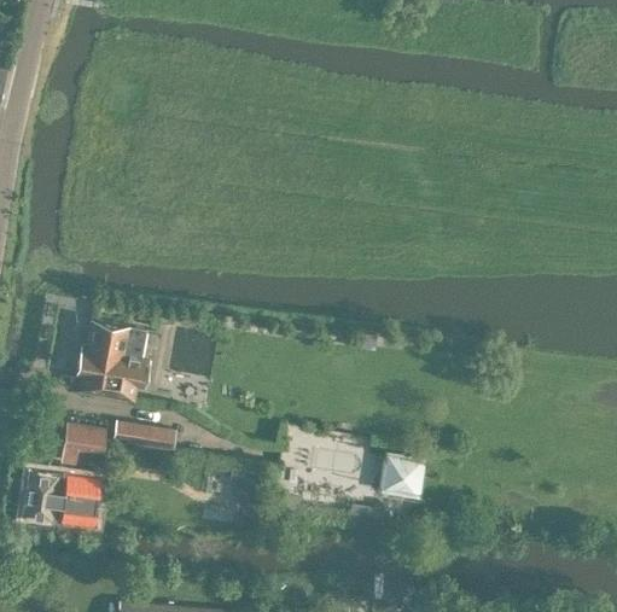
[(0,87),(9,89),(13,64),(3,62),(0,70),(0,87)]
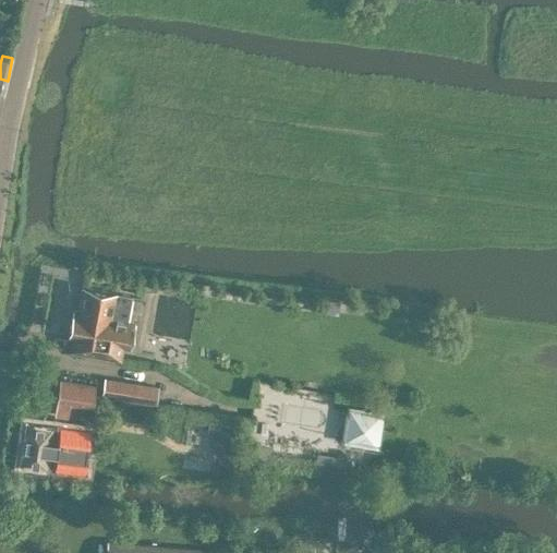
[(135,326),(128,324),(133,300),(83,290),(79,315),(73,314),(69,340),(73,341),(71,355),(106,361),(106,360),(121,362),(123,350),(131,352),(135,326)]
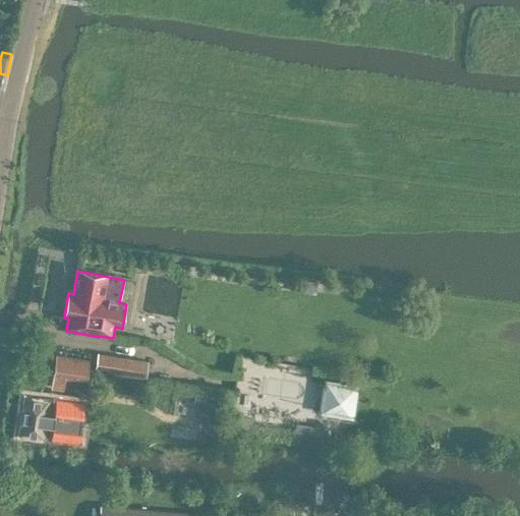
[(51,389),(63,391),(65,380),(87,383),(90,361),(56,356),(51,389)]
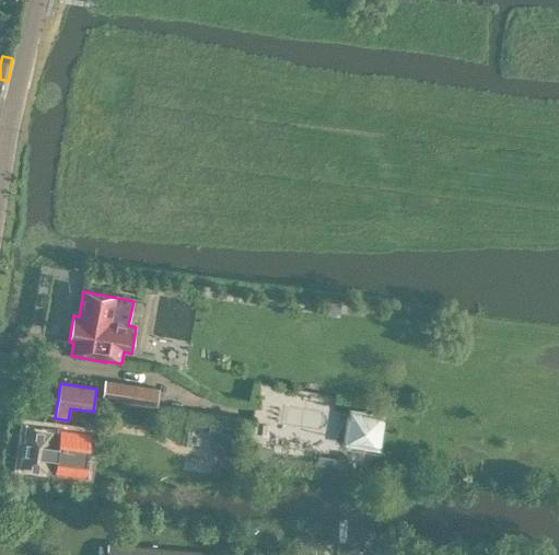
[(103,402),(146,407),(155,409),(159,392),(106,384),(103,402)]
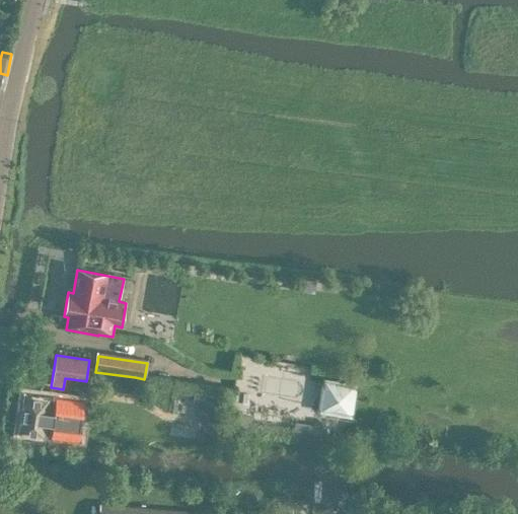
[(268,373),(268,387),(290,388),(290,374),(268,373)]
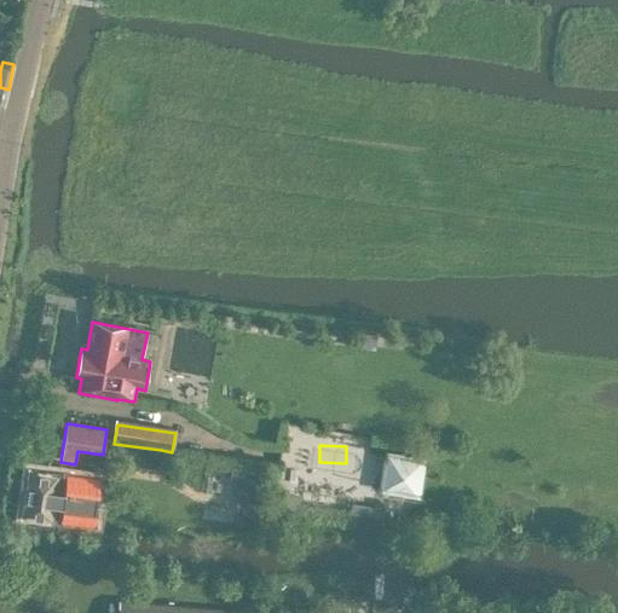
[(426,458),(385,452),(379,493),(420,499),(426,458)]
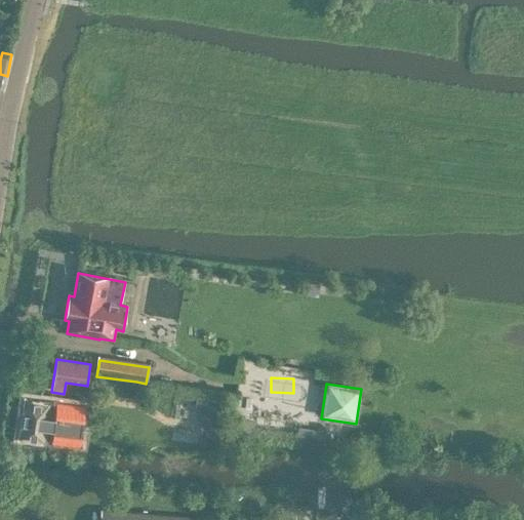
[(26,399),(19,440),(45,443),(46,432),(52,432),(54,421),(48,420),(50,402),(26,399)]
